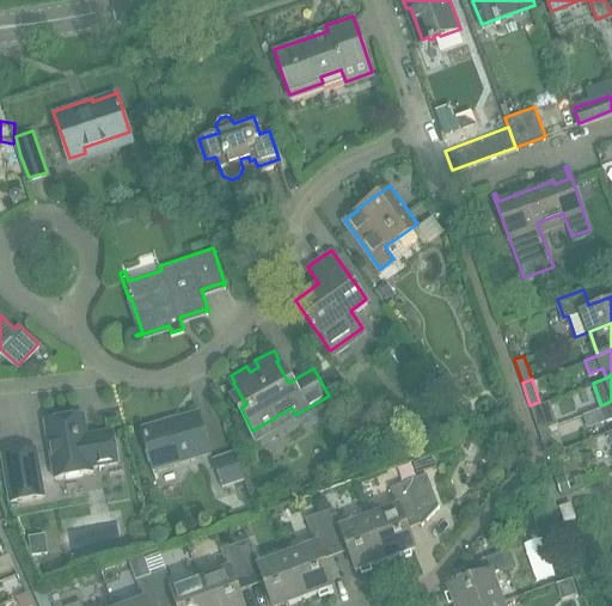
[(611,416),(611,401),(601,405),(605,418),(611,416)]
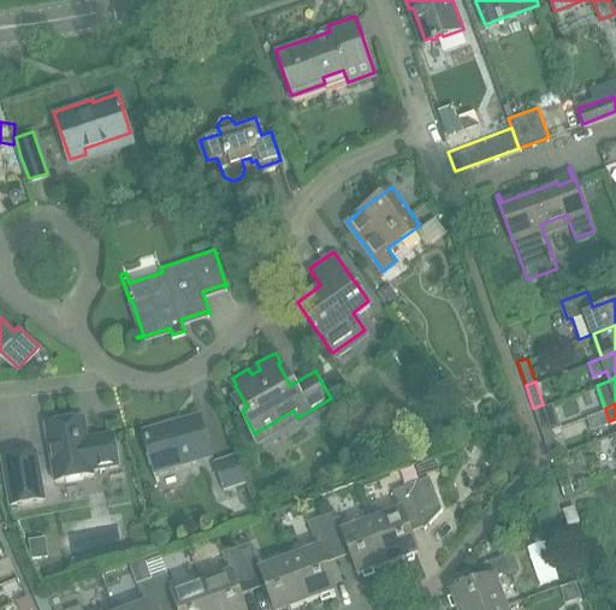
[(551,427),(543,404),(533,408),(542,431),(551,427)]
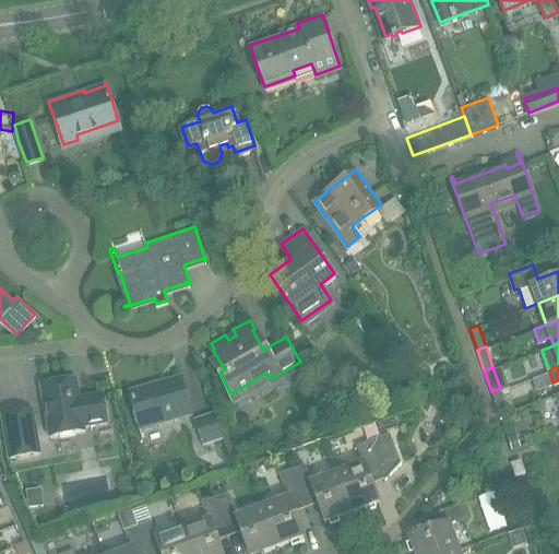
[(128,389),(134,410),(139,426),(191,411),(181,374),(128,389)]
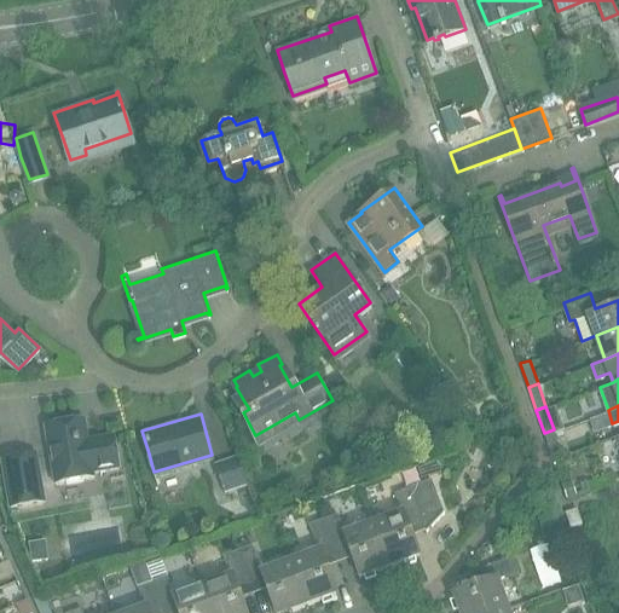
[(45,423),(56,480),(93,474),(92,469),(119,464),(114,433),(96,437),(96,439),(87,441),(84,417),(45,423)]
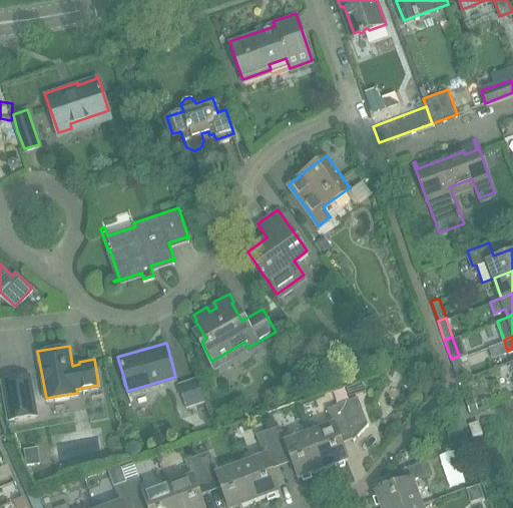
[(466,376),(459,356),(451,359),(458,378),(466,376)]
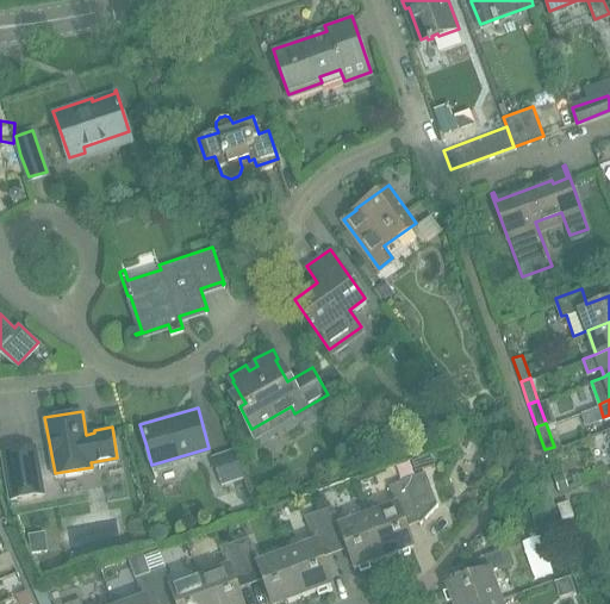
[(2,449),(10,497),(43,491),(35,443),(2,449)]
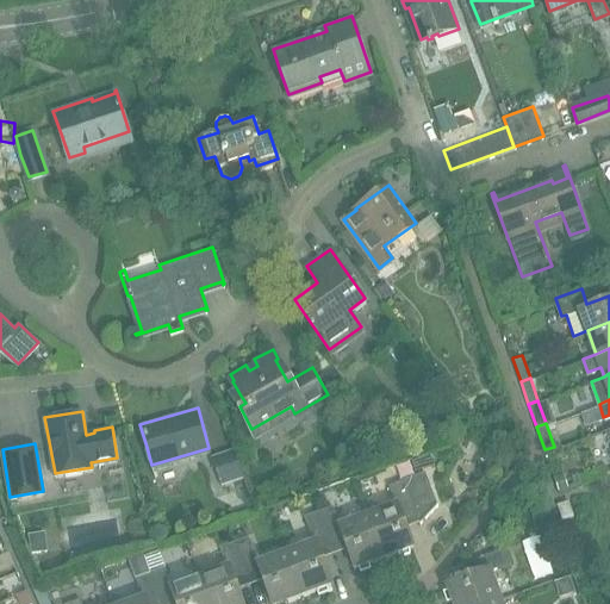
[(212,455),(222,483),(243,475),(235,448),(212,455)]
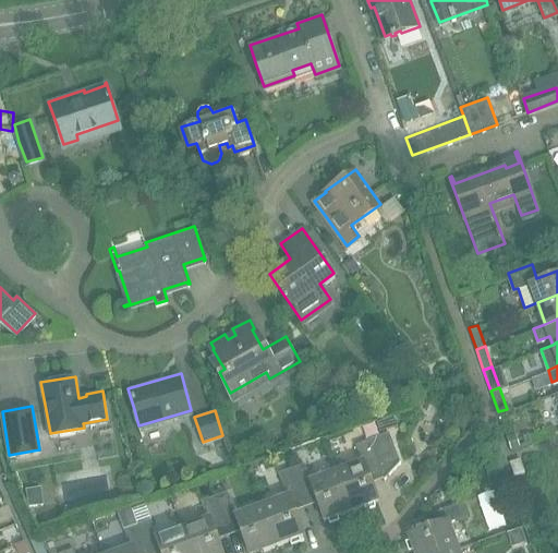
[(390,430),(368,437),(379,467),(385,466),(389,470),(390,471),(401,459),(400,459),(390,430)]
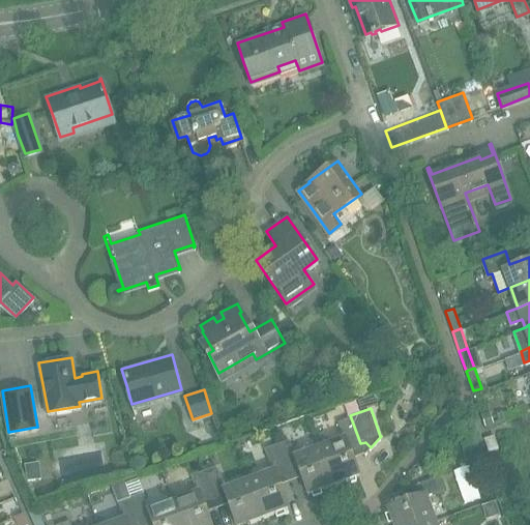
[(360,443),(350,415),(339,419),(344,435),(319,444),(333,483),(358,473),(349,447),(360,443)]
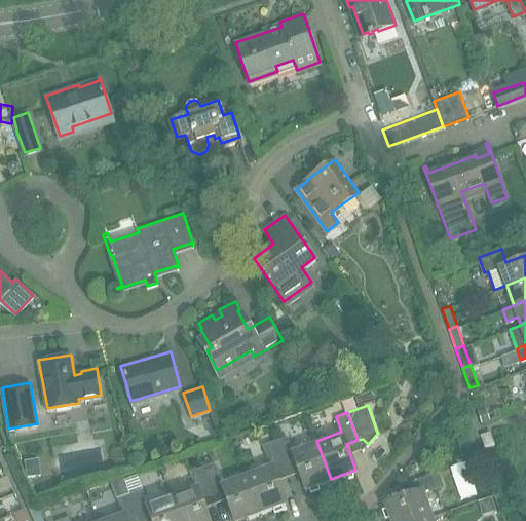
[(490,429),(480,433),(485,446),(494,443),(490,429)]
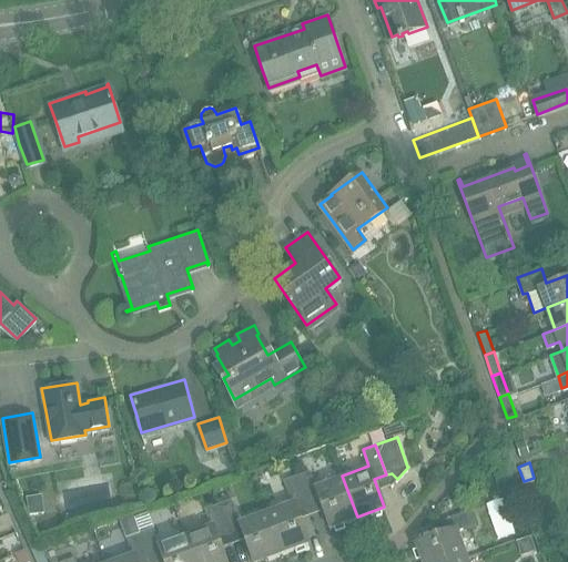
[(310,468),(297,472),(308,503),(320,499),(330,527),(357,517),(342,476),(316,484),(310,468)]
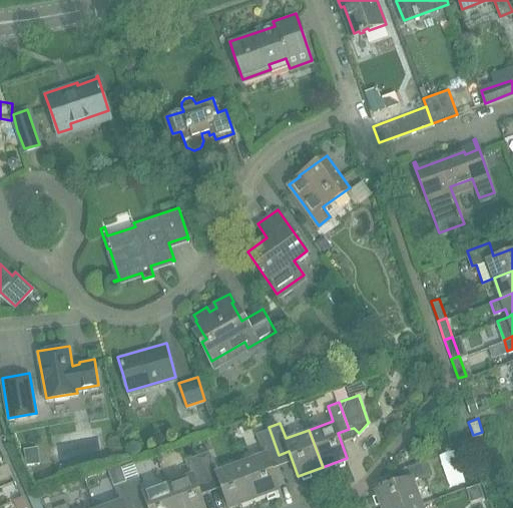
[(279,455),(269,427),(255,432),(264,454),(240,462),(253,499),(279,490),(267,459),(279,455)]
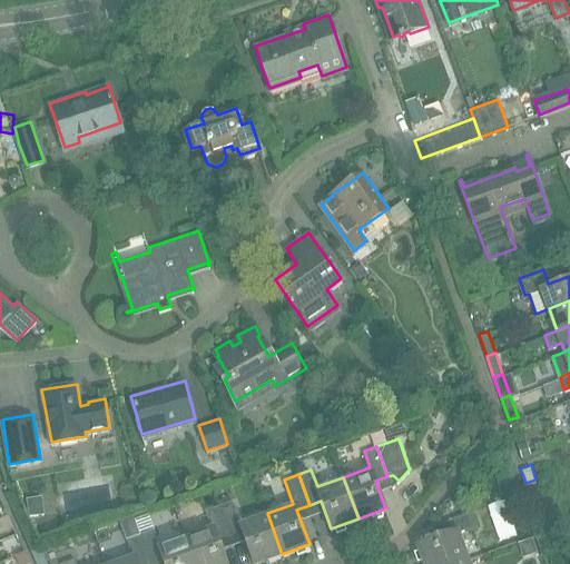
[(22,506),(15,487),(6,492),(15,510),(22,506)]
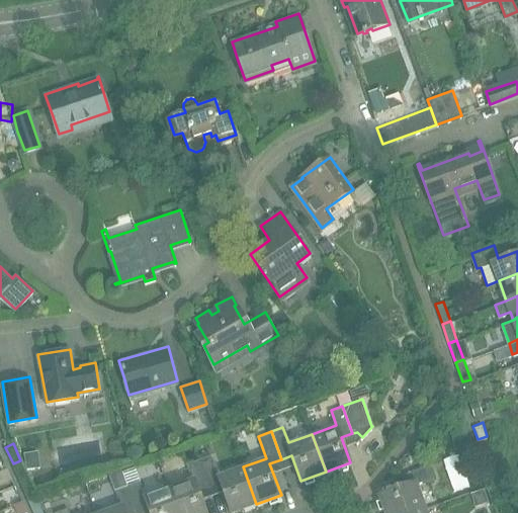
[(211,453),(199,457),(209,486),(221,482),(232,512),(256,504),(243,466),(220,476),(211,453)]
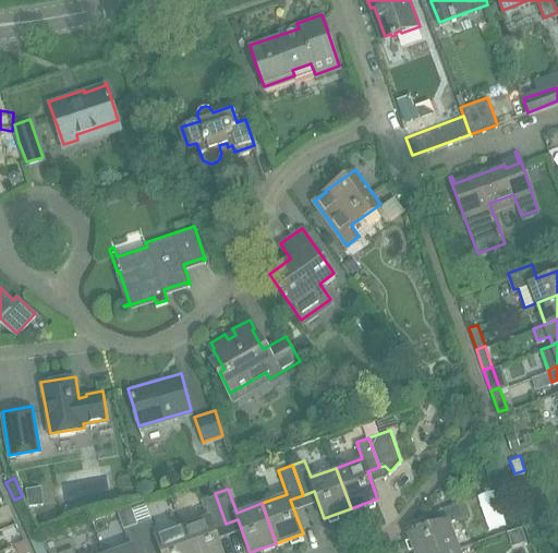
[(226,524),(215,493),(201,499),(207,515),(182,525),(192,552),(221,552),(213,528),(226,524)]
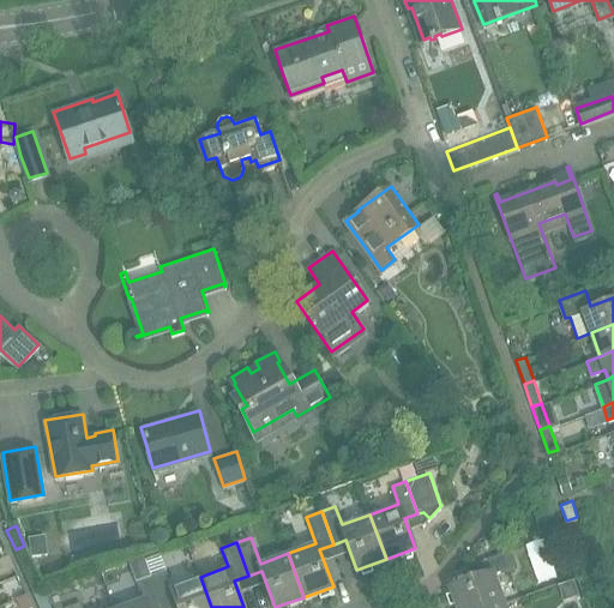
[(32,566),(24,546),(16,549),(24,570),(32,566)]
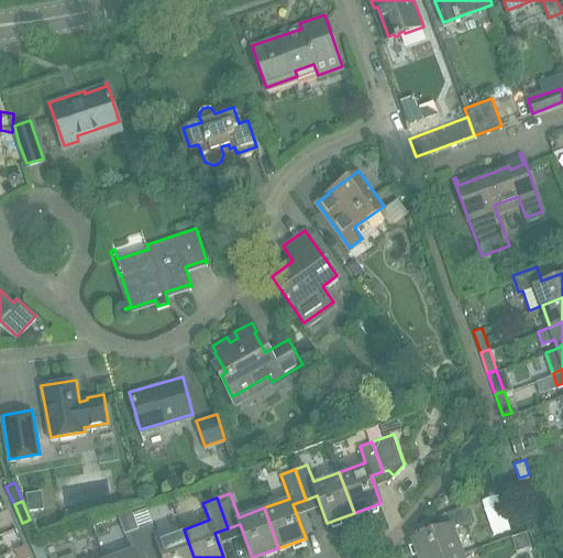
[(411,538),(418,557),(441,557),(463,550),(453,524),(470,518),(465,504),(434,515),(439,528),(411,538)]
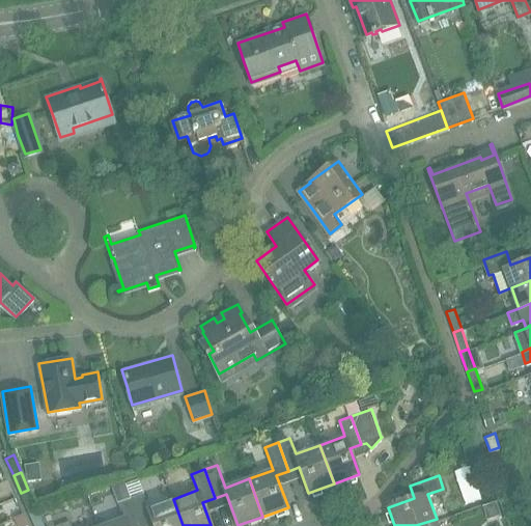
[(35,506),(28,490),(21,493),(28,509),(35,506)]
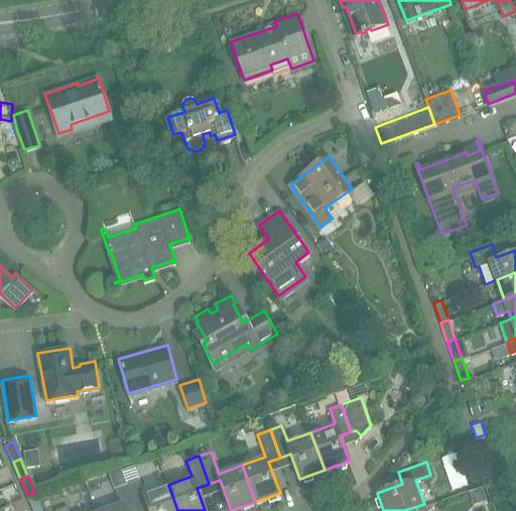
[(139,478),(127,482),(137,510),(148,506),(149,510),(177,510),(168,485),(145,493),(139,478)]
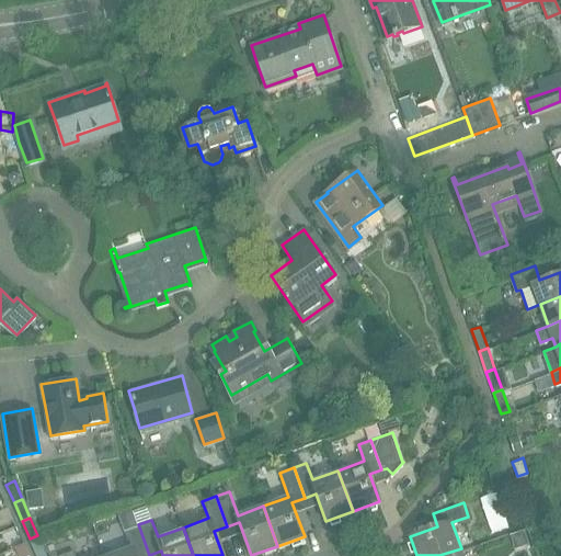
[(146,555),(149,555),(138,524),(125,530),(132,546),(104,555),(146,555)]
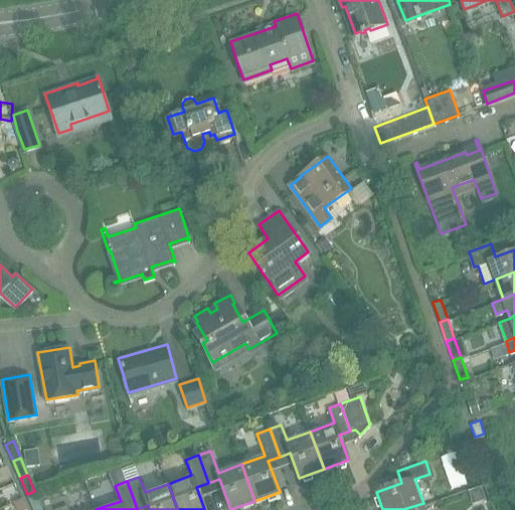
[(35,491),(27,494),(33,509),(36,509),(42,507),(35,491)]
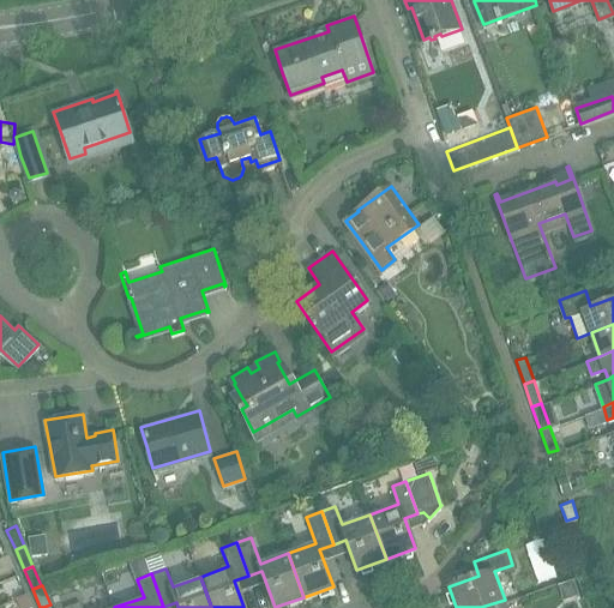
[(25,593),(17,596),(20,607),(28,607),(32,607),(25,593)]
